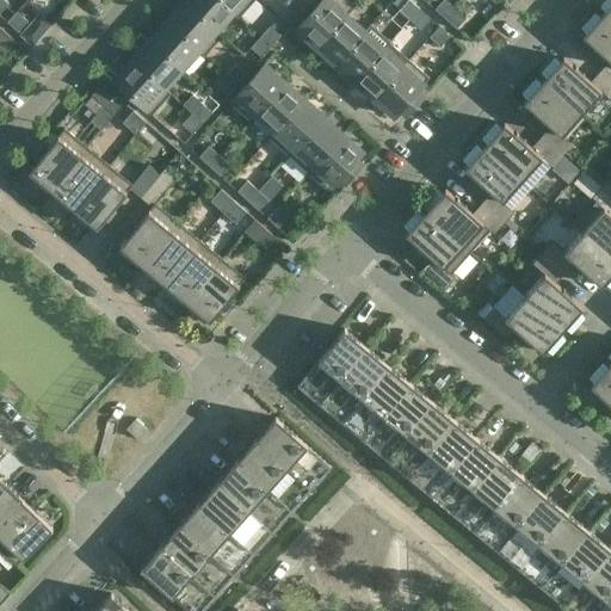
[(239,17),(220,0),(184,0),(183,1),(222,36),(222,35),(216,30),(232,12),(239,17)]
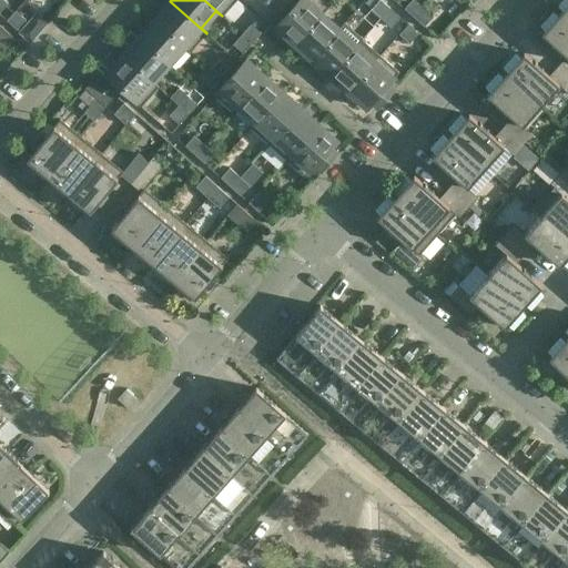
[(235,0),(204,0),(222,16),(235,0)]
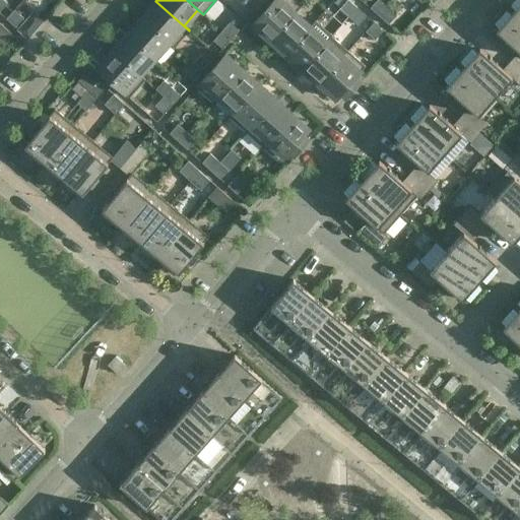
[(260,6),(253,0),(250,0),(243,7),(252,15),(260,6)]
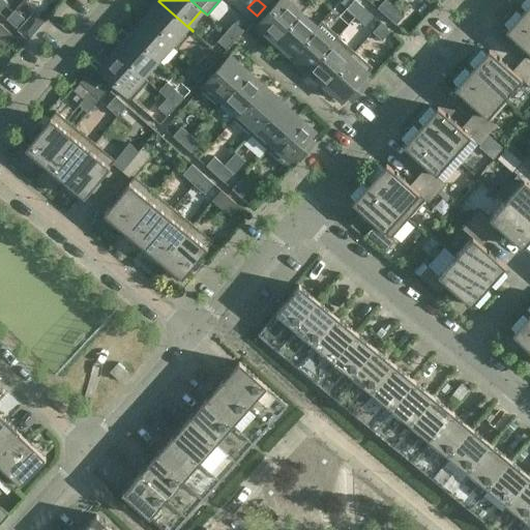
[(274,39),(308,1),(307,0),(277,0),(257,24),(274,39)]
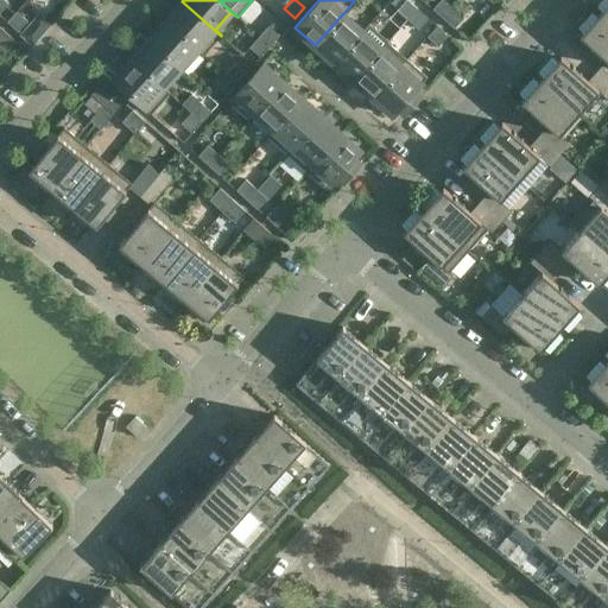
[(405,0),(397,10),(407,19),(418,7),(409,0),(405,0)]
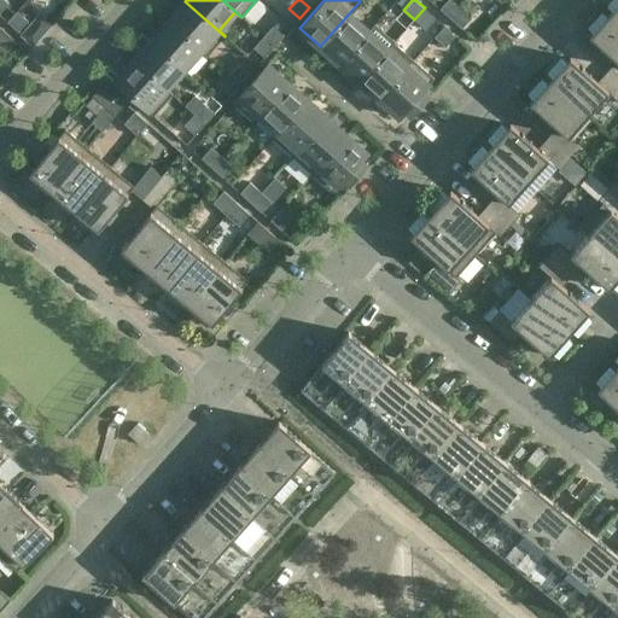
[(447,0),(439,9),(450,18),(460,7),(452,0),(447,0)]
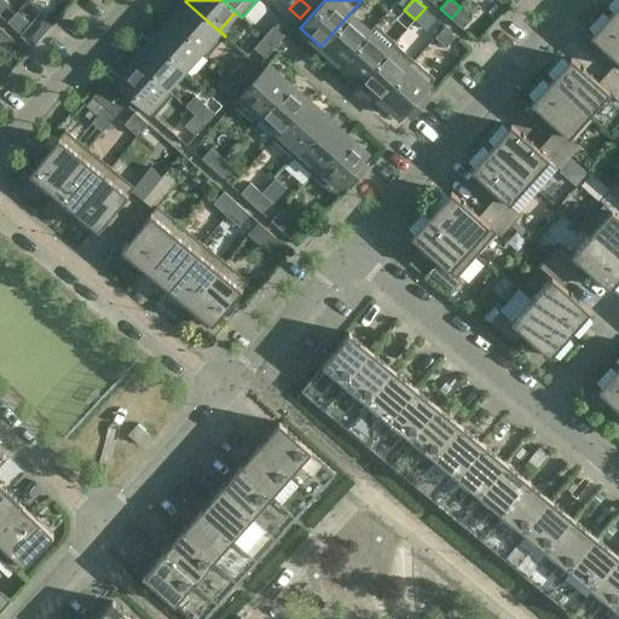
[(613,9),(609,12),(618,19),(618,0),(612,0),(608,4),(613,9)]
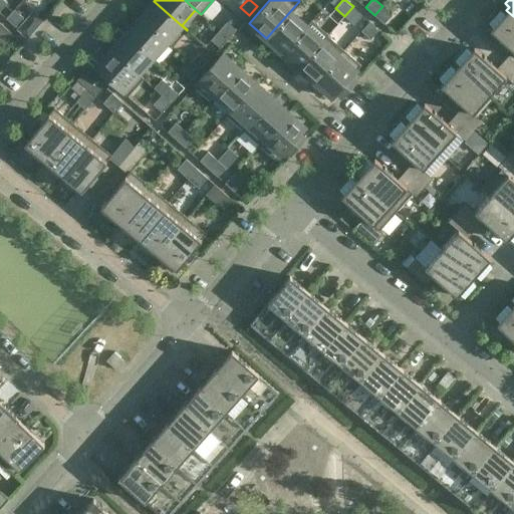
[(187,30),(154,1),(140,17),(172,46),(187,30)]
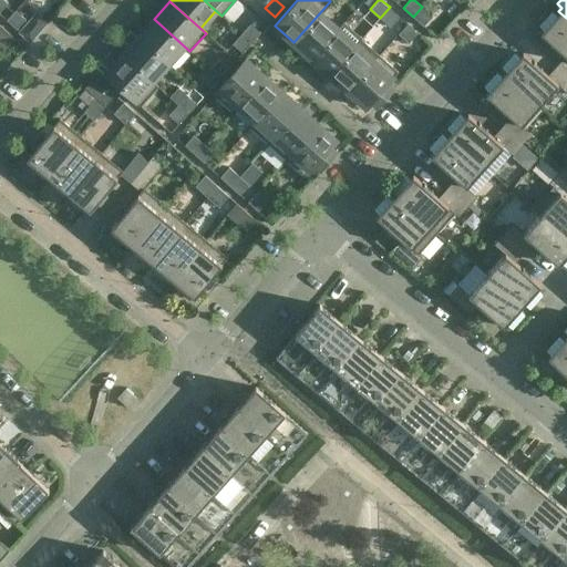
[(311,58),(339,28),(321,13),(331,2),(330,1),(294,42),(311,58)]
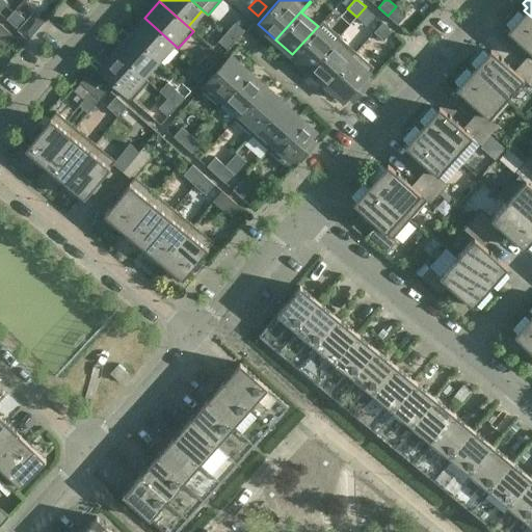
[(366,6),(356,17),(366,25),(375,16),(366,6)]
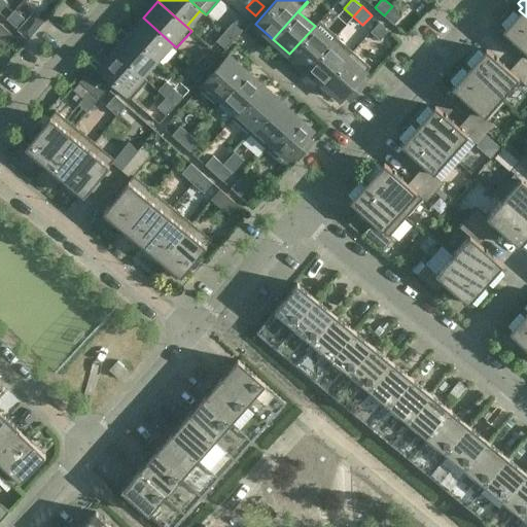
[(402,14),(392,6),(384,15),(393,24),(402,14)]
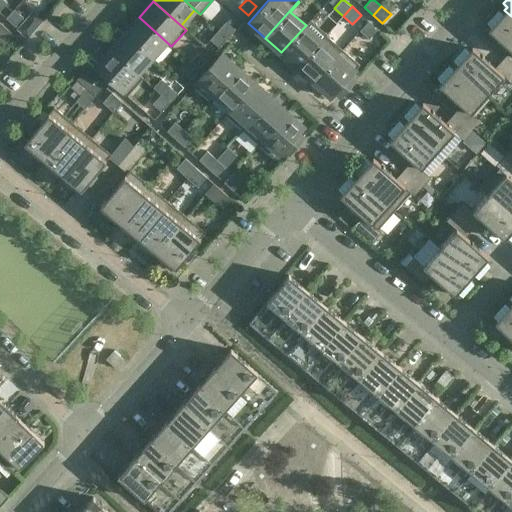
[(14,9),(6,18),(15,26),(23,17),(14,9)]
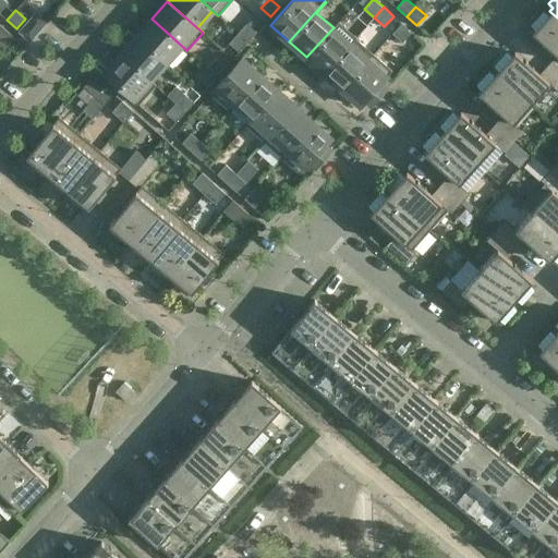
[(557,17),(549,11),(547,14),(543,10),(531,23),(535,27),(532,31),(557,53),(548,63),(557,72),(557,17)]
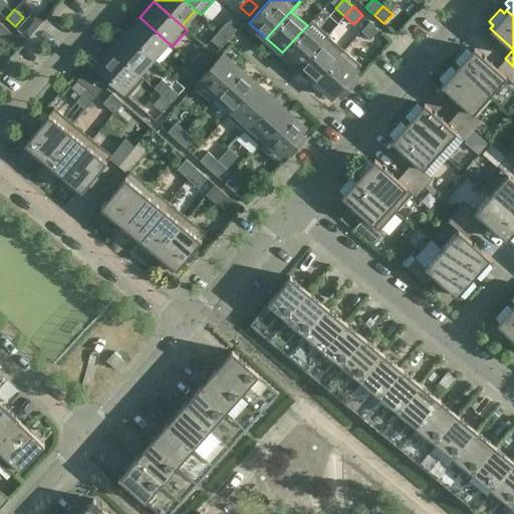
[(172,46),(140,17),(124,33),(152,58),(167,42),(172,46)]
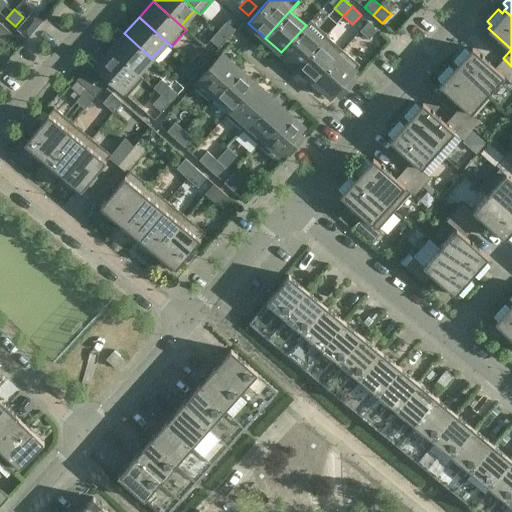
[(298,67),(327,35),(327,34),(311,19),(306,25),(281,52),(298,67)]
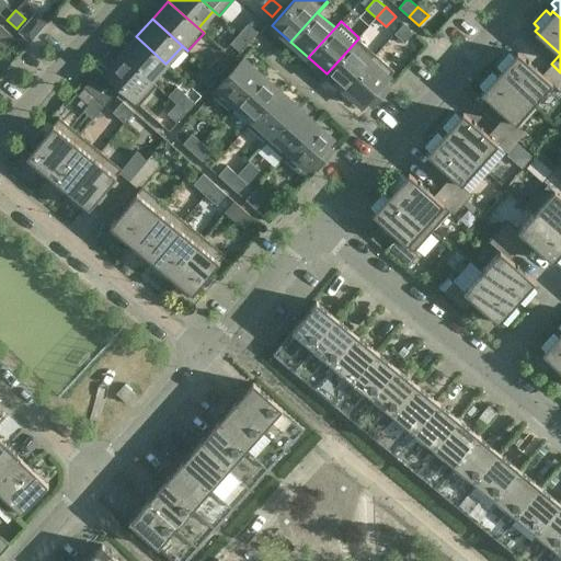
[(248,23),(239,33),(249,42),(258,32),(248,23)]
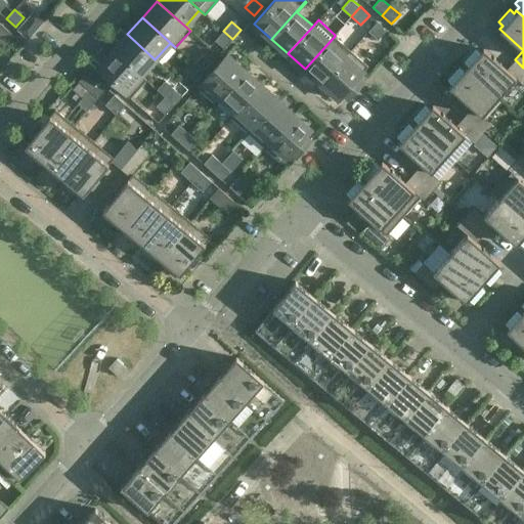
[(377,22),(368,31),(378,40),(386,30),(377,22)]
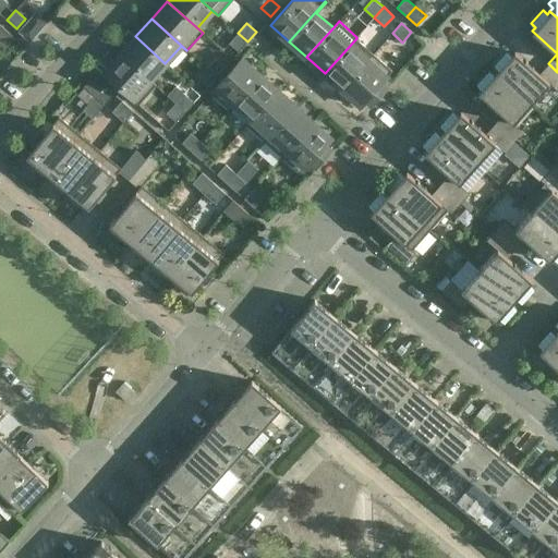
[(0,44),(7,49),(16,38),(0,24),(0,44)]
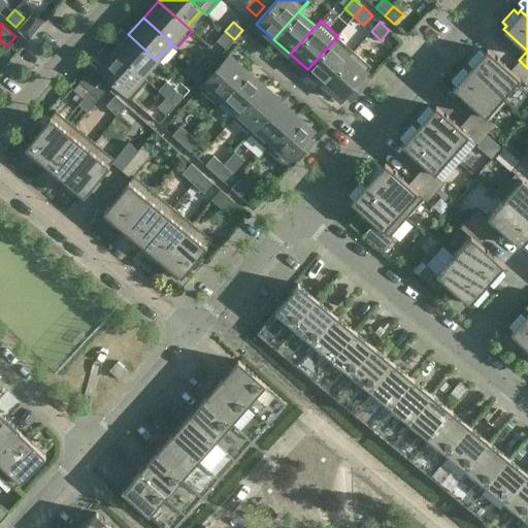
[(225,31),(210,47),(220,56),(234,39),(225,31)]
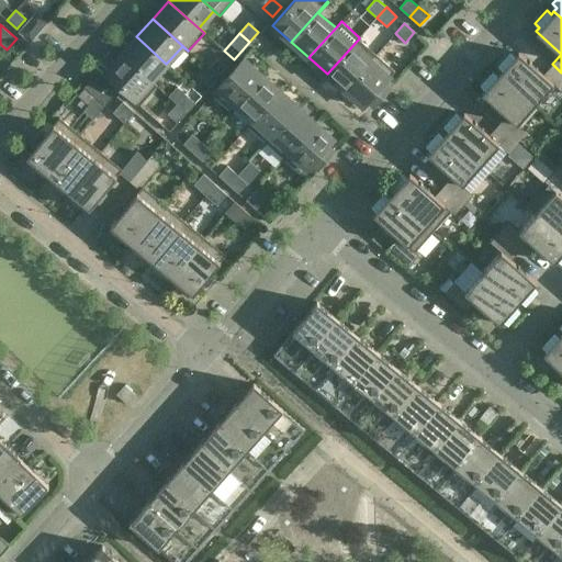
[(166,64),(136,36),(121,55),(156,86),(157,85),(152,80),(166,64)]
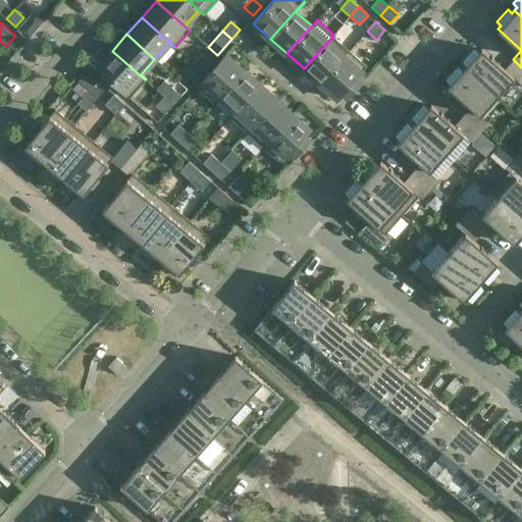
[(320,83),(350,50),(333,36),(304,68),(320,83)]
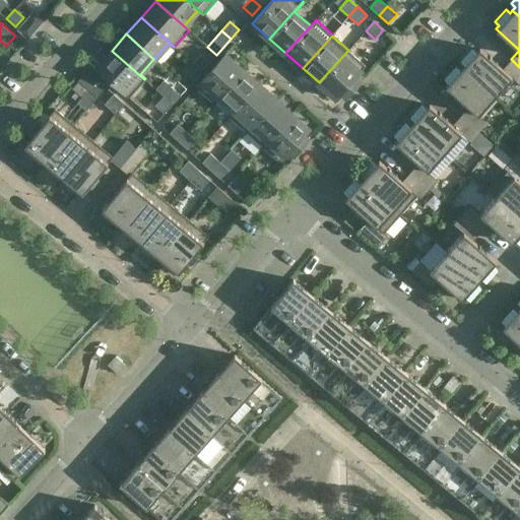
[(207,47),(192,63),(201,71),(216,55),(207,47)]
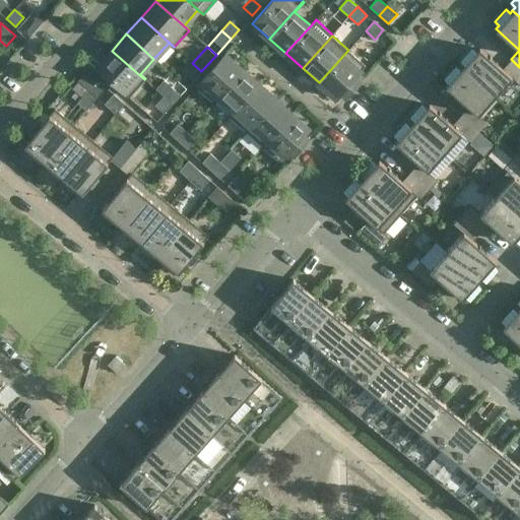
[(464,63),(462,66),(495,95),(512,77),(519,84),(519,67),(511,59),(503,68),(479,47),(475,51),(471,48),(461,60),(464,63)]
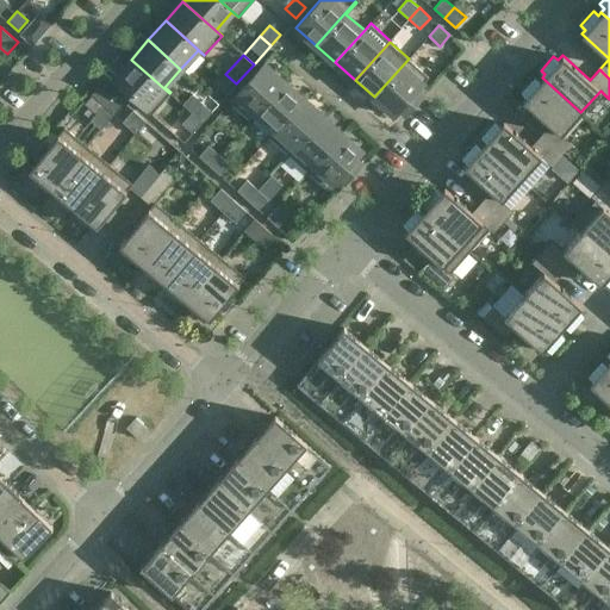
[(417,89),(429,76),(409,58),(374,97),(394,116),(400,109),(405,113),(422,94),(417,89)]
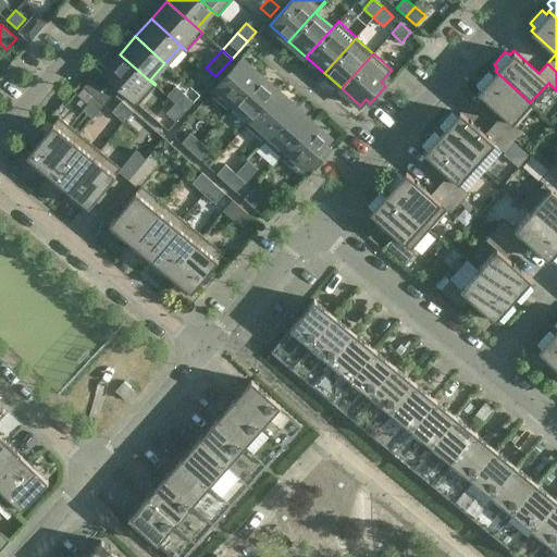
[(155,85),(120,54),(103,72),(138,103),(155,85)]
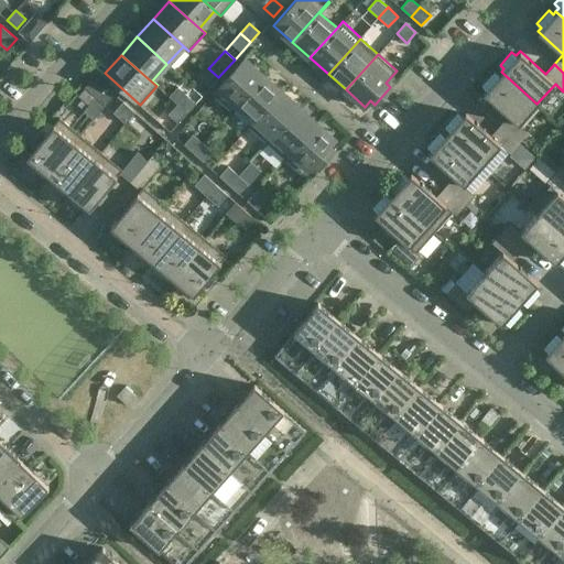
[(231,110),(262,75),(245,58),(213,94),(231,110)]
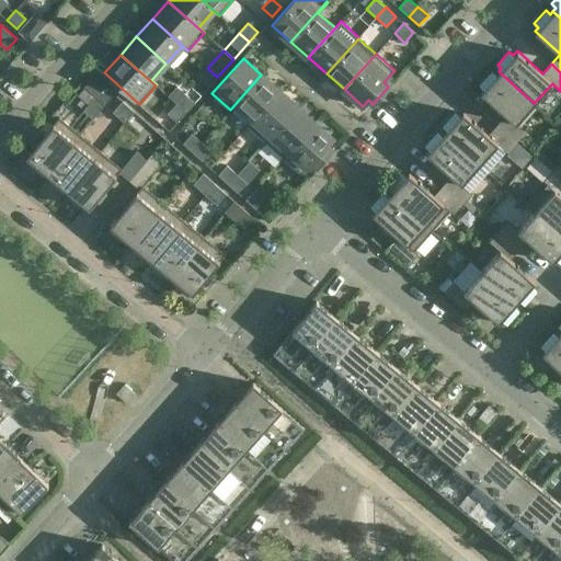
[(217,77),(207,68),(198,78),(208,88),(217,77)]
